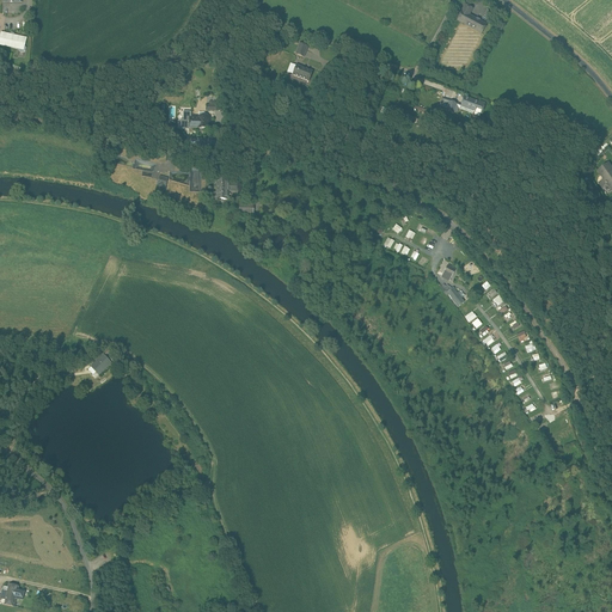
[(461,24),(440,63),(461,75),(483,35),(482,34),(487,25),(479,20),(476,18),(476,19),(469,16),(472,8),(465,5),(463,11),(461,11),(457,20),(461,24)]
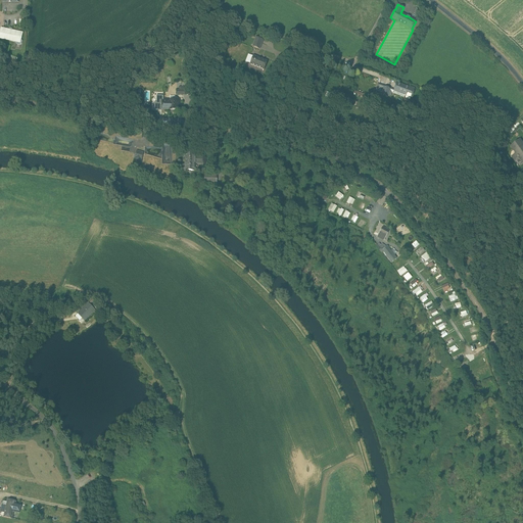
[(24,35),(1,30),(0,35),(0,41),(16,45),(20,46),(21,42),(24,35)]
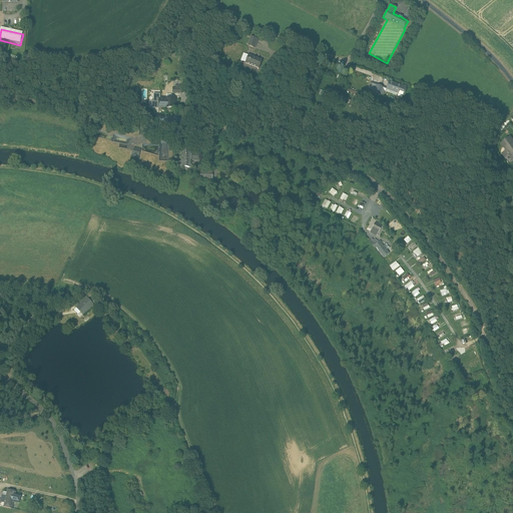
[(258,40),(250,38),(247,47),(254,49),(258,40)]
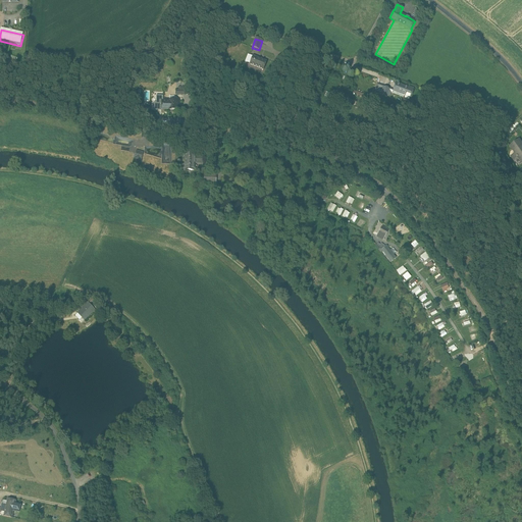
[(266,62),(253,57),(249,66),(263,71),(266,62)]
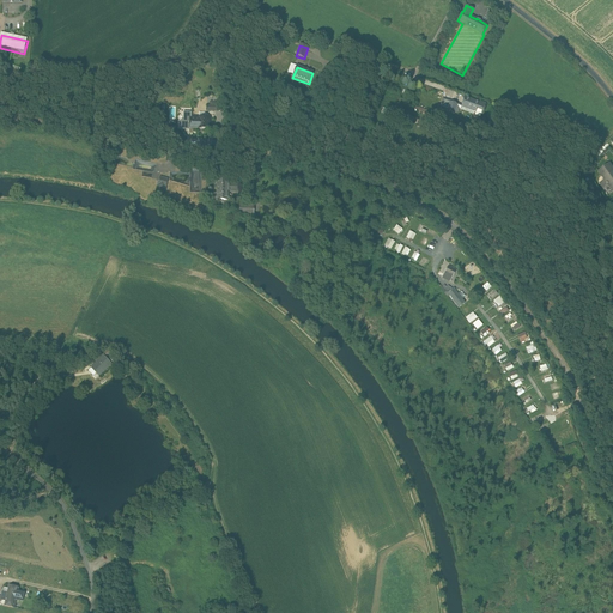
[(479,103),(465,97),(461,107),(481,115),(485,103),(479,102),(479,103)]
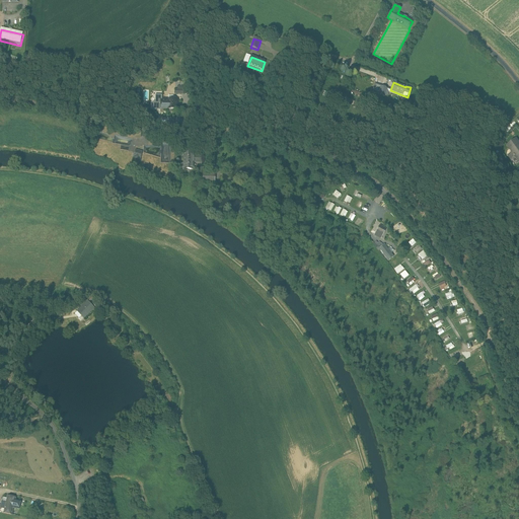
[(162,96),(155,95),(155,102),(153,102),(153,107),(158,107),(158,109),(160,109),(161,99),(162,99),(162,96)]
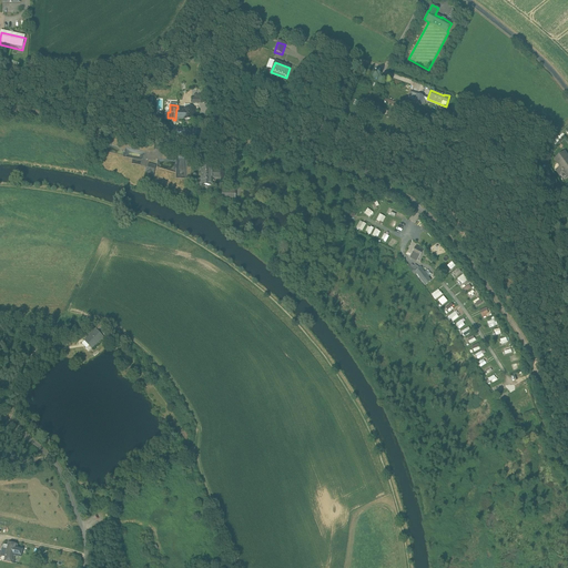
[(194,110),(184,110),(184,120),(193,121),(193,115),(194,115),(194,113),(193,112),(194,110)]
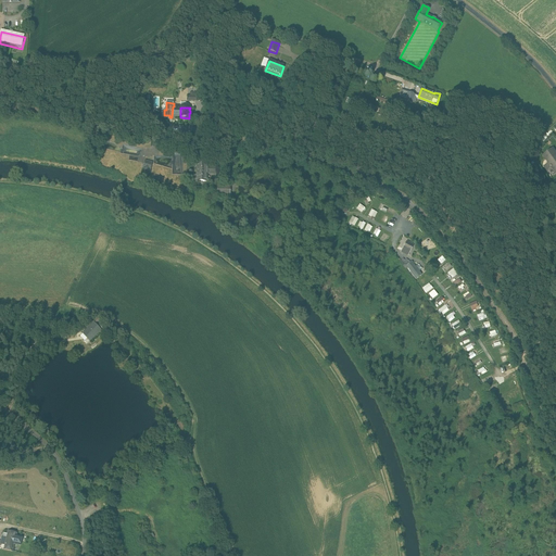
[(555,152),(553,148),(544,154),(550,163),(551,165),(555,161),(555,152)]
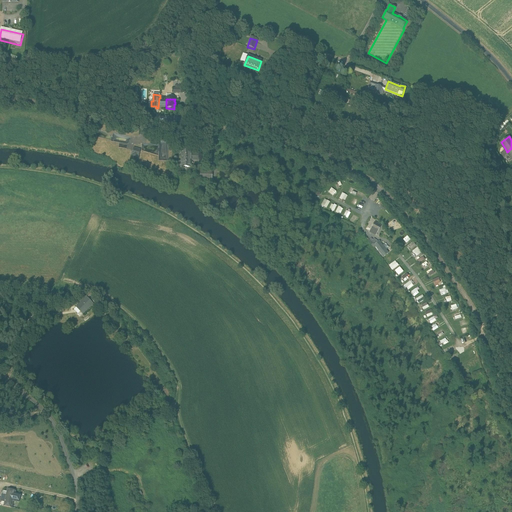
[(183,141),(182,141),(182,142),(182,150),(181,162),(181,167),(190,167),(190,160),(190,159),(191,159),(191,154),(190,154),(190,146),(190,141),(183,141)]
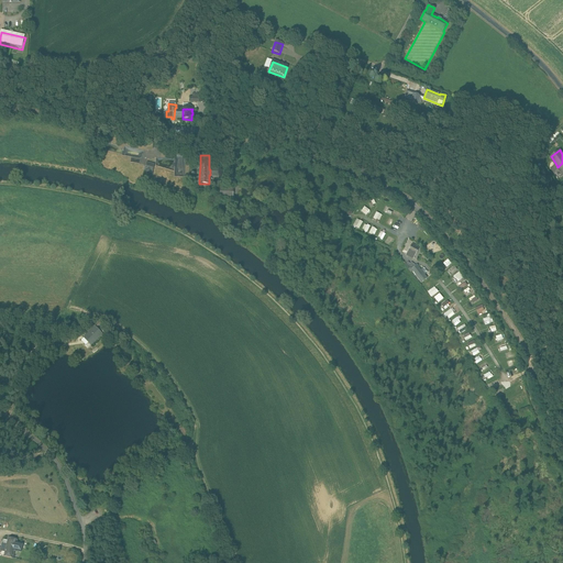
[(219,188),(218,195),(221,196),(221,197),(227,198),(228,188),(219,188)]
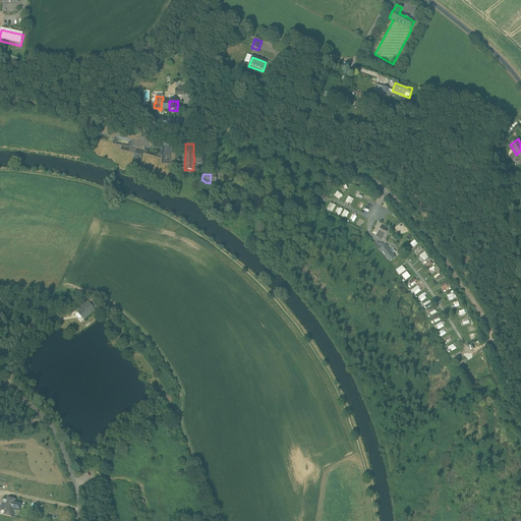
[(334,195),(339,199),(343,194),(338,190),(334,195)]
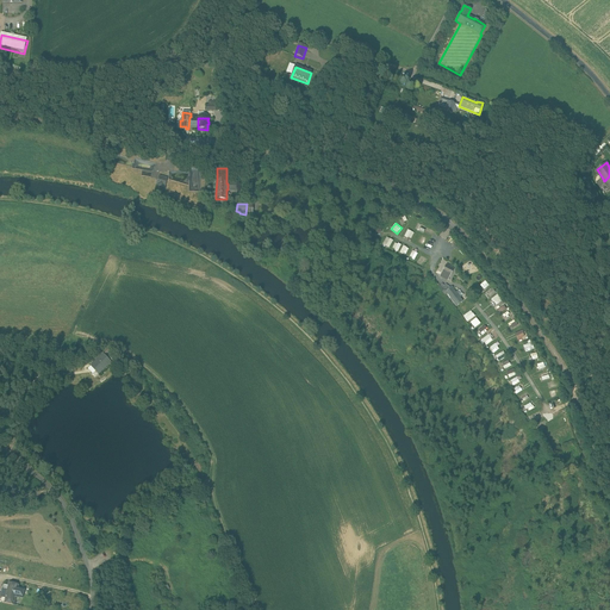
[(390,248),(393,240),(387,237),(384,244),(390,248)]
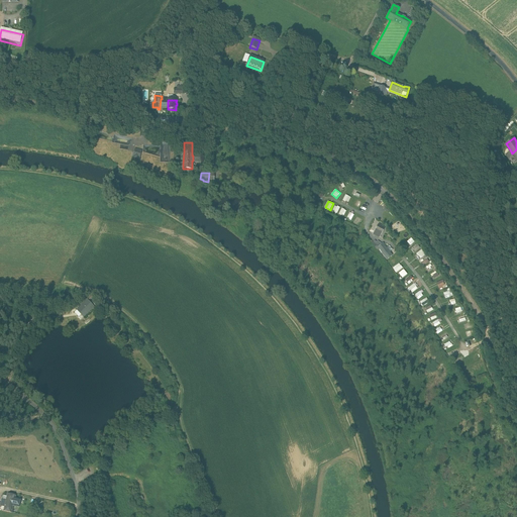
[(384,228),(378,225),(373,234),(380,237),(384,228)]
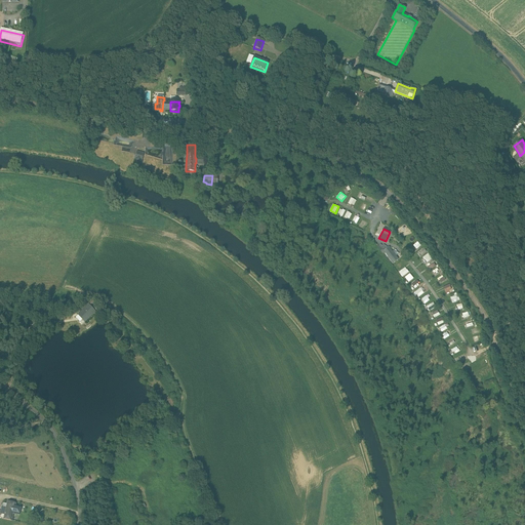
[(398,259),(389,247),(388,248),(384,251),(393,264),(398,259)]
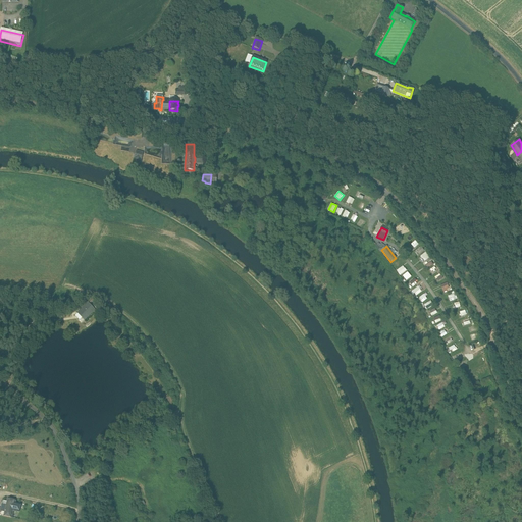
[(415,250),(418,255),(425,251),(422,246),(415,250)]
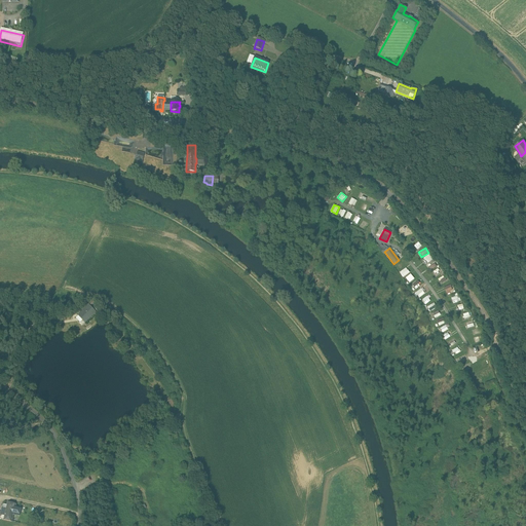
[(429,254),(423,257),(427,263),(434,259),(429,254)]
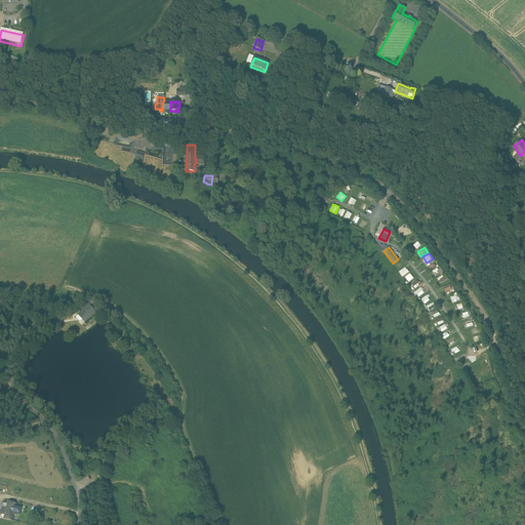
[(405,267),(399,272),(402,277),(409,272),(405,267)]
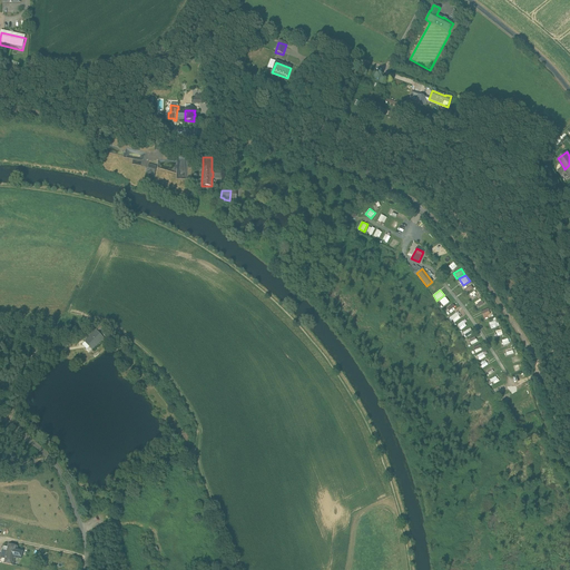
[(440,301),(443,306),(450,302),(445,296),(440,301)]
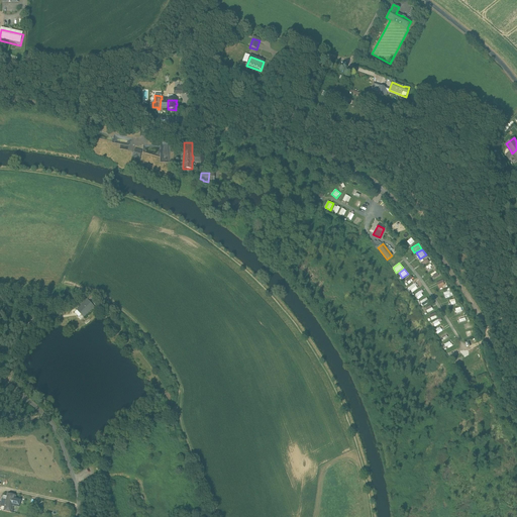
[(414,295),(418,299),(424,295),(420,290),(414,295)]
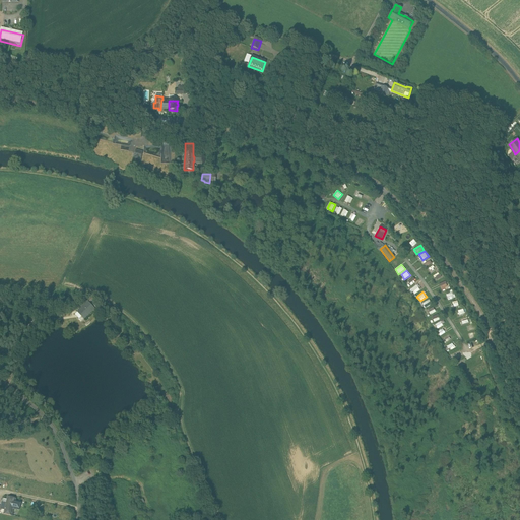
[(429,300),(423,303),(425,308),(432,304),(429,300)]
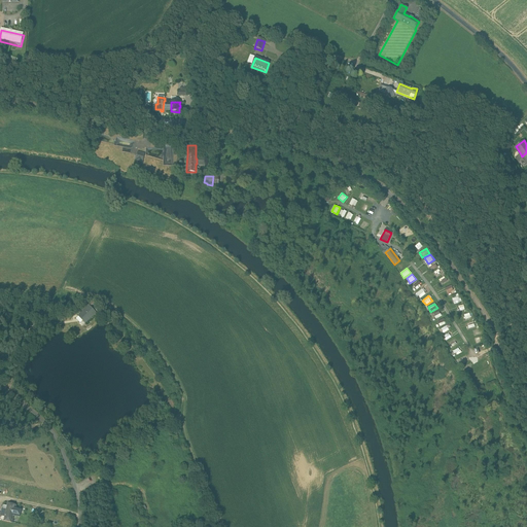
[(90,306),(78,316),(85,323),(96,313),(90,306)]
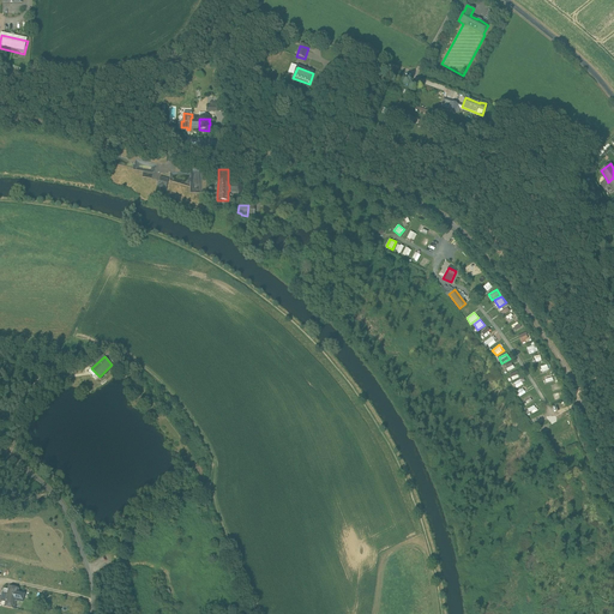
[(19,588),(8,587),(5,601),(0,600),(0,605),(4,607),(14,609),(19,588)]
